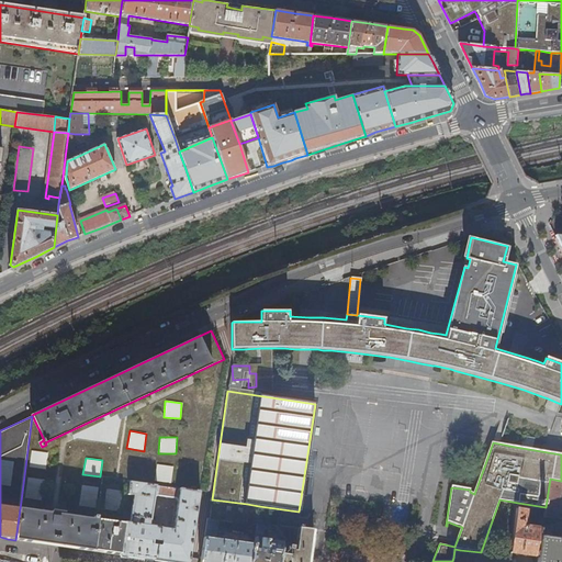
[(154,481),(170,483),(173,467),(156,463),(154,481)]
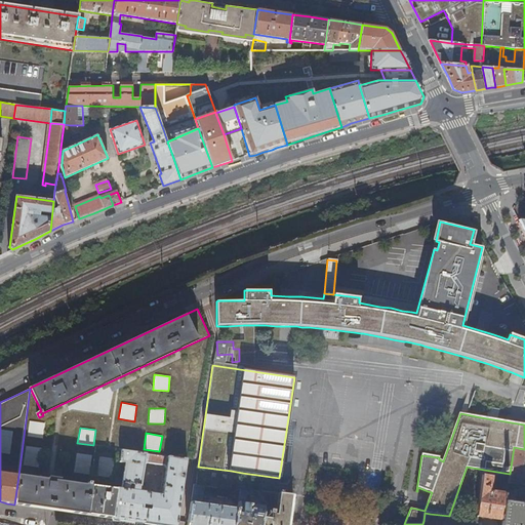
[(119,461),(121,450),(95,447),(91,483),(86,515),(102,517),(112,518),(116,488),(119,461)]
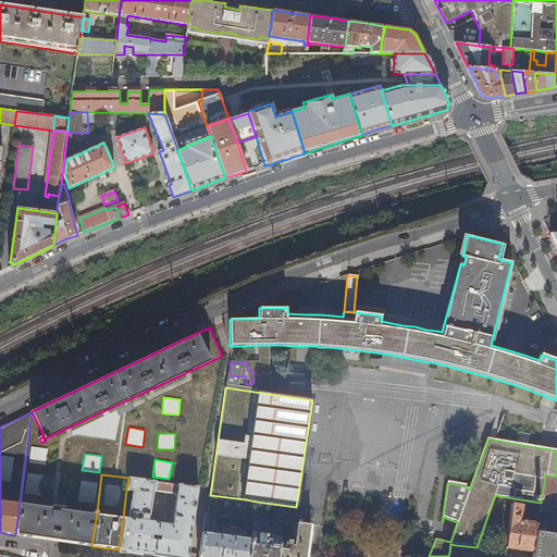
[(556,477),(545,474),(541,503),(539,512),(553,514),(556,490),(556,477)]
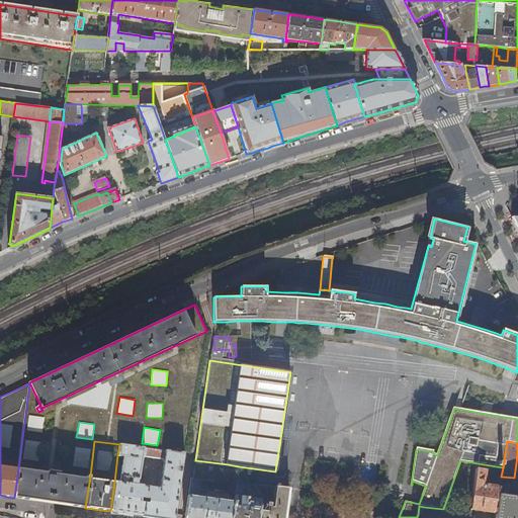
[(119,483),(114,482),(110,511),(153,517),(157,517),(174,517),(184,453),(119,444),(117,455),(122,456),(119,483)]
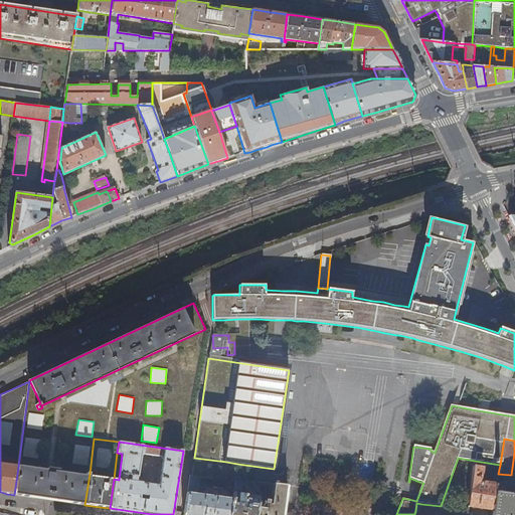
[(74,445),(72,463),(87,465),(90,447),(74,445)]
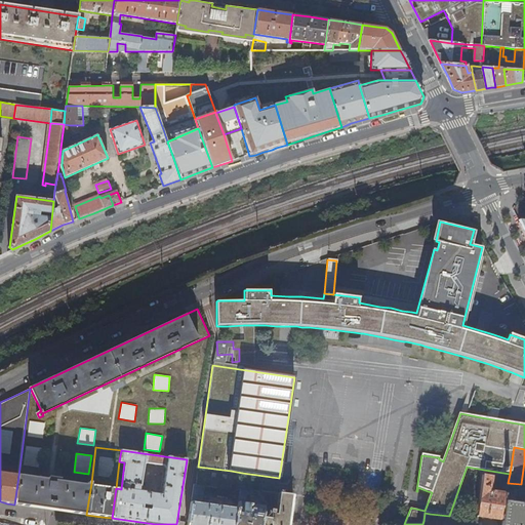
[(241,486),(242,473),(231,471),(230,484),(235,485),(241,486)]
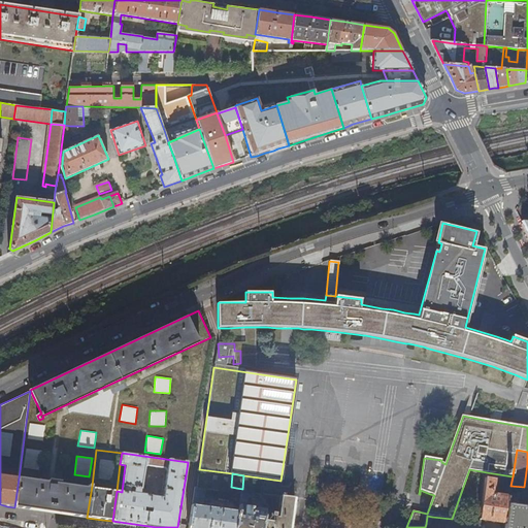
[(508,504),(509,497),(494,495),(493,499),(491,498),(492,491),(493,490),(495,480),(486,477),(480,520),(506,523),(509,504),(508,504)]
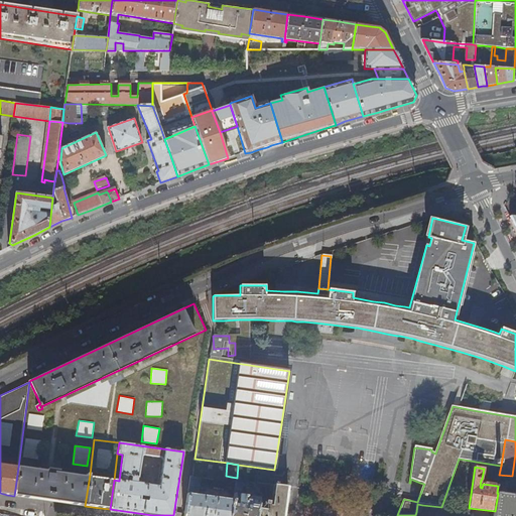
[(39,471),(18,468),(14,496),(72,504),(85,506),(90,475),(87,474),(86,477),(59,473),(59,471),(48,470),(47,472),(39,471)]
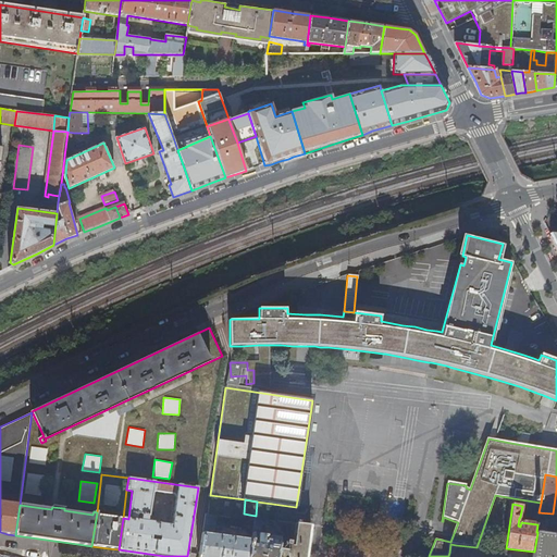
[(217,516),(206,515),(199,556),(249,556),(251,541),(214,535),(217,516)]
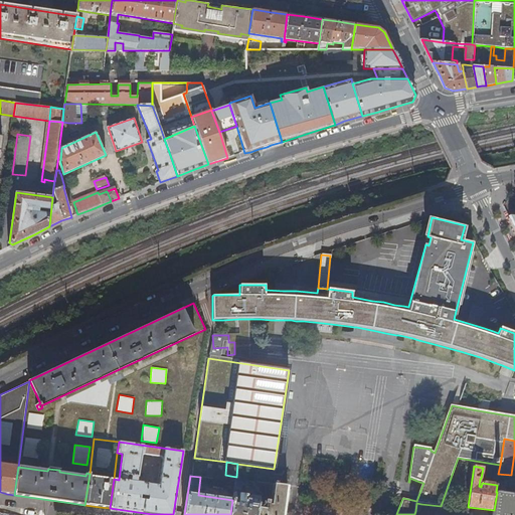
[(283,514),(287,486),(271,483),(271,479),(254,476),(253,483),(261,493),(260,497),(256,514),(283,514)]
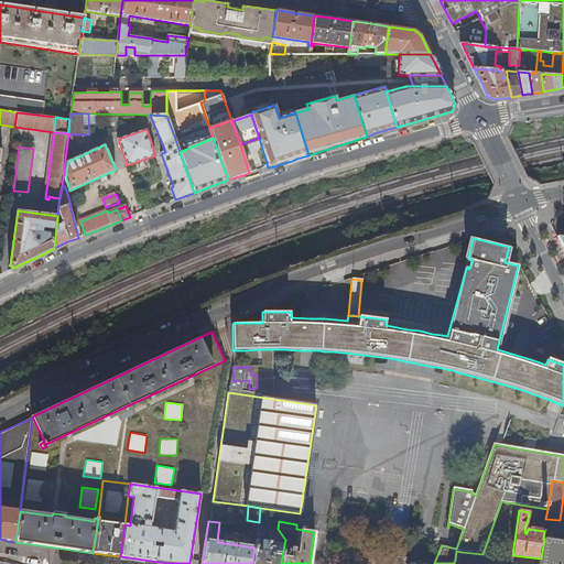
[(281,563),(284,544),(263,541),(266,531),(271,532),(272,528),(258,525),(256,542),(255,548),(252,563),(281,563)]
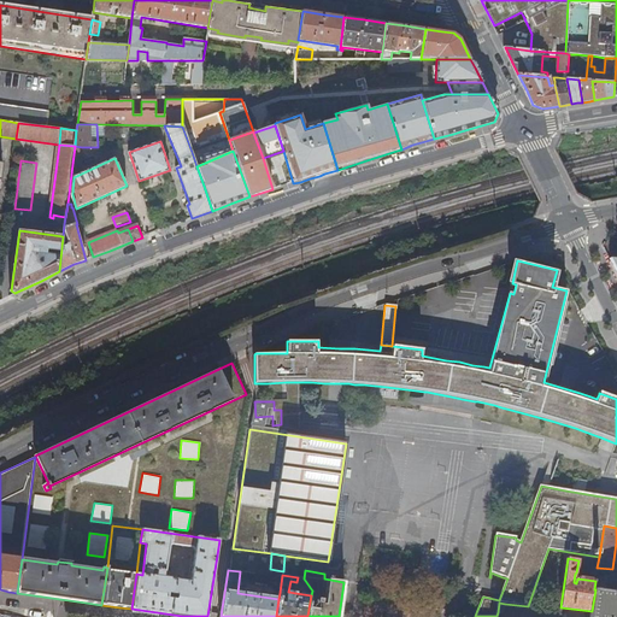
[(616,616),(616,592),(595,589),(592,611),(591,616),(616,616)]
